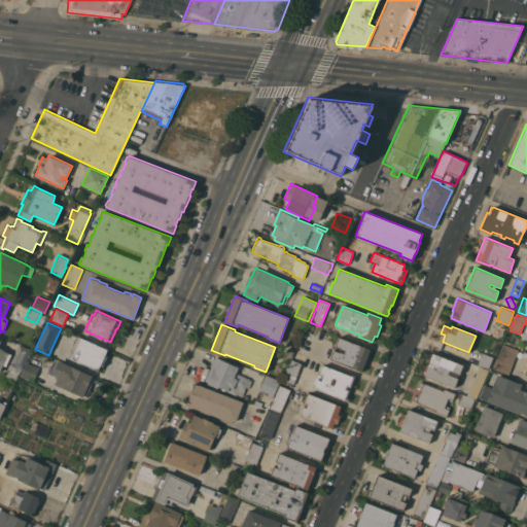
[(78,336),(107,349),(105,354),(108,355),(106,359),(106,358),(104,363),(103,366),(100,365),(98,371),(68,356),(78,336)]
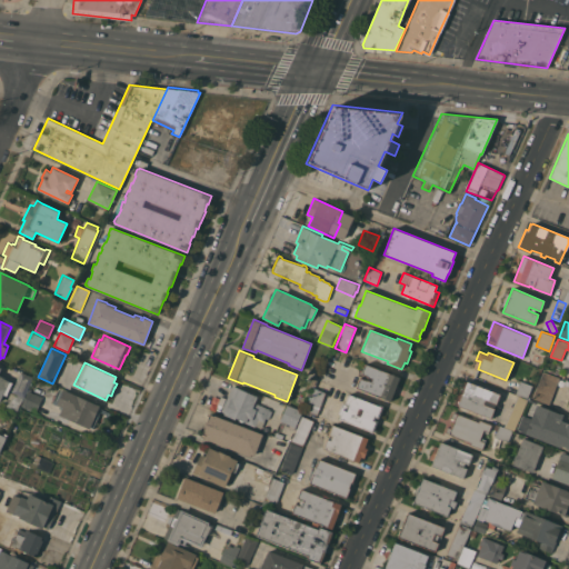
[(399,377),(390,401),(356,388),(360,378),(363,379),(366,380),(368,380),(371,381),(372,379),(369,377),(367,376),(361,373),(366,363),(399,377)]
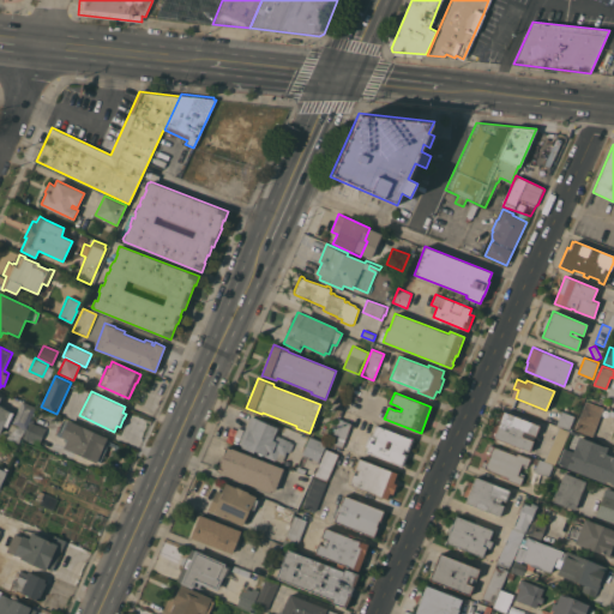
[(0,396),(1,397),(0,399),(0,405),(2,407),(2,408),(13,413),(7,427),(4,425),(0,432),(0,396)]
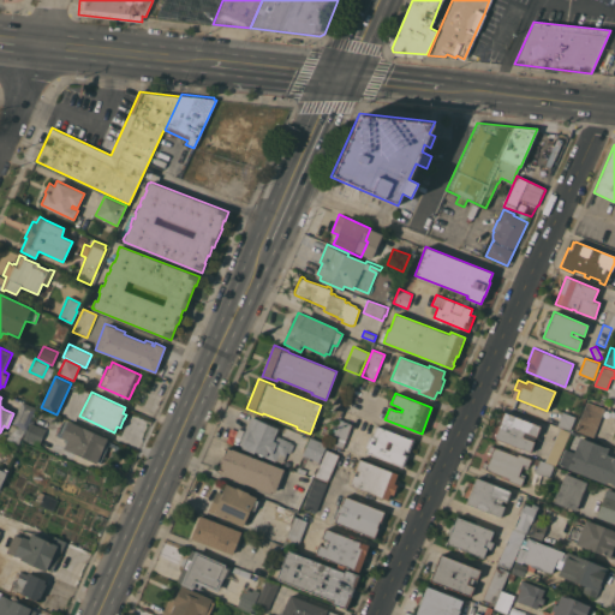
[(18,443),(6,439),(17,428),(18,428),(19,425),(12,423),(23,401),(36,407),(27,429),(25,429),(18,443)]
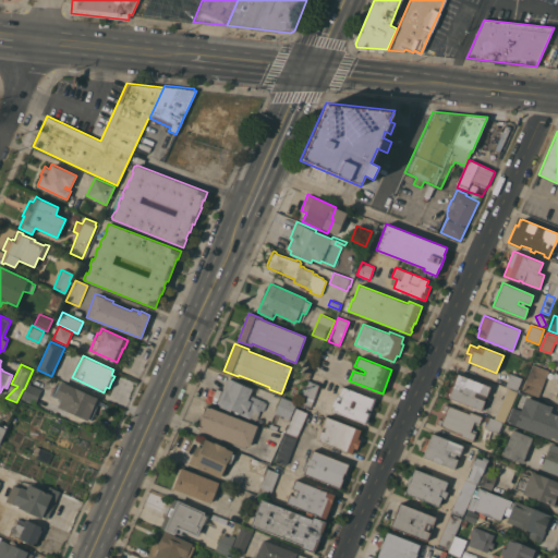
[(548,370),(538,397),(522,390),(533,364),(548,370)]
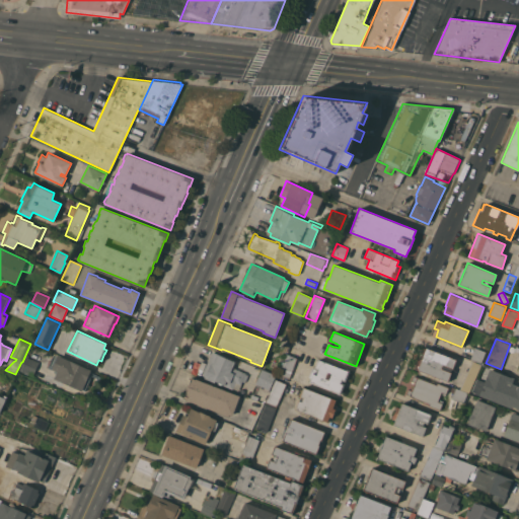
[(456,359),(452,368),(443,364),(441,368),(451,372),(447,381),(418,370),(421,361),(419,361),(421,355),(423,356),(426,348),(456,359)]
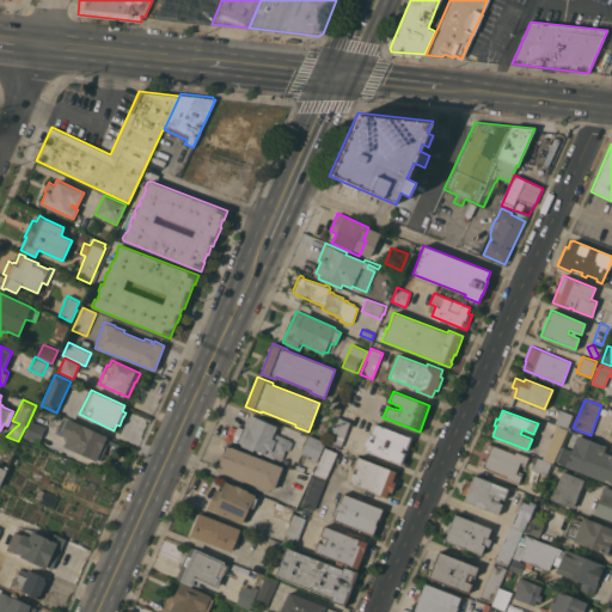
[(568,428),(555,423),(560,410),(573,415),(568,428)]
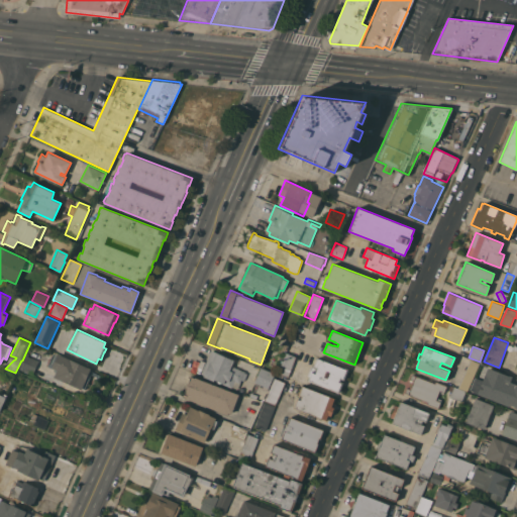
[(211,349),(234,359),(231,366),(245,372),(245,373),(247,374),(244,381),(241,380),(237,389),(232,387),(231,388),(222,384),(222,383),(214,379),(213,381),(203,376),(204,375),(201,373),(211,349)]
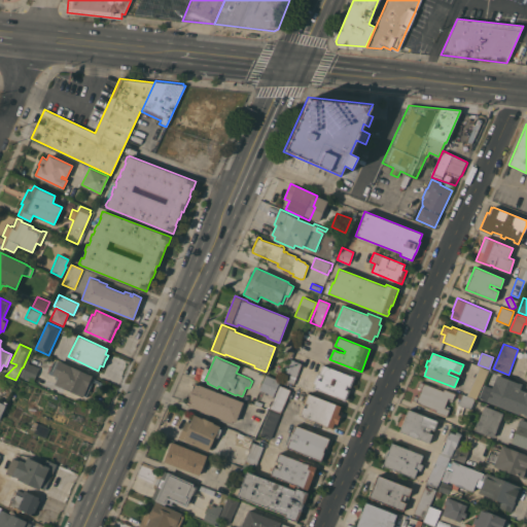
[(293,385),(282,380),(291,359),(302,363),(293,385)]
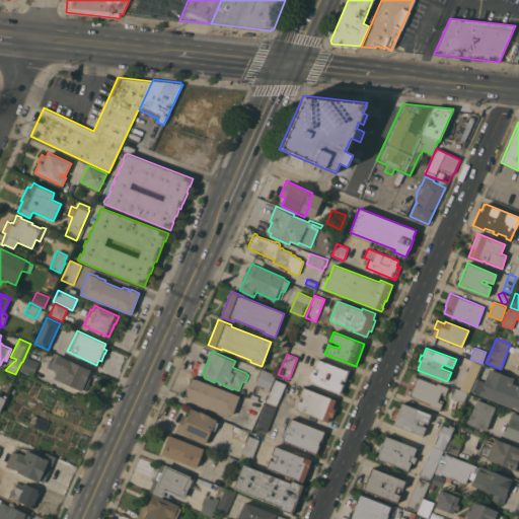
[(90,372),(92,373),(84,390),(82,389),(81,391),(54,378),(57,371),(49,367),(51,364),(53,365),(57,355),(91,370),(90,372)]
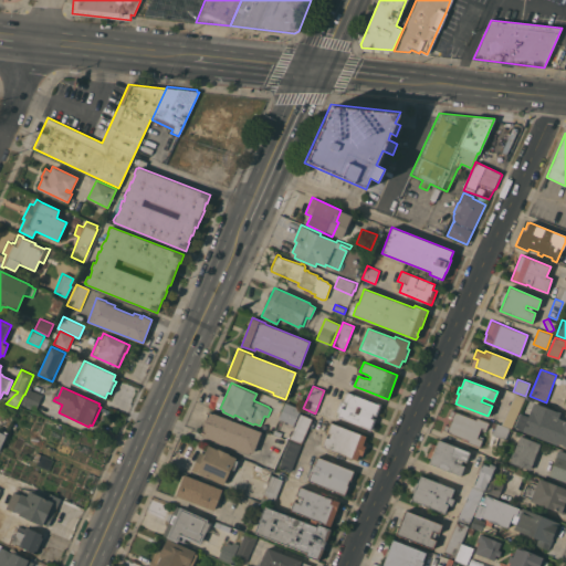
[(35,410),(21,404),(29,388),(42,395),(35,410)]
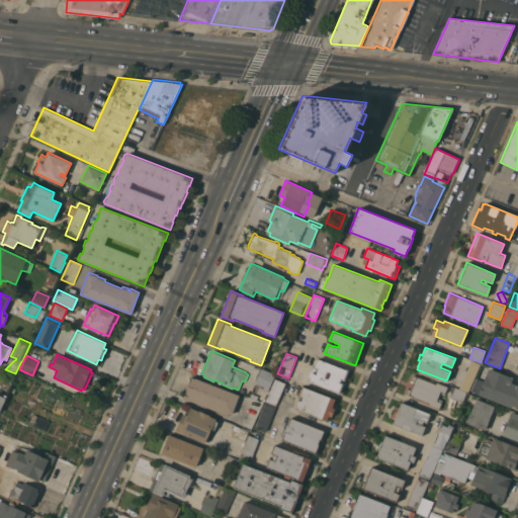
[(345,369),(346,368),(349,369),(344,380),(341,379),(341,381),(344,382),(339,394),(336,393),(337,392),(310,380),(313,372),(316,374),(319,368),(315,366),(318,358),(345,369)]
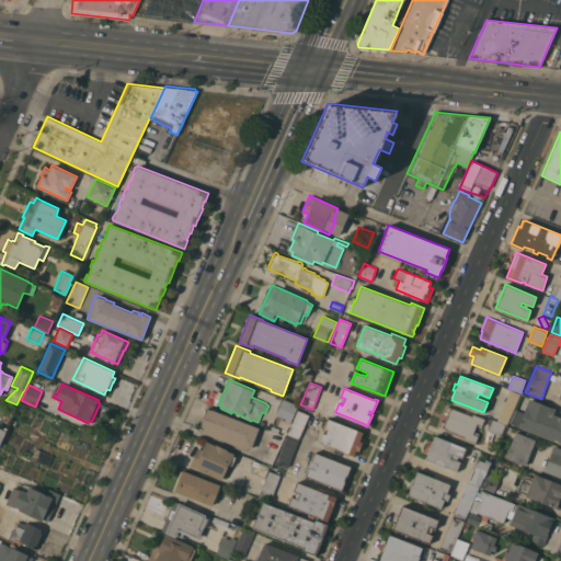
[(507,422),(496,418),(510,389),(519,393),(507,422)]
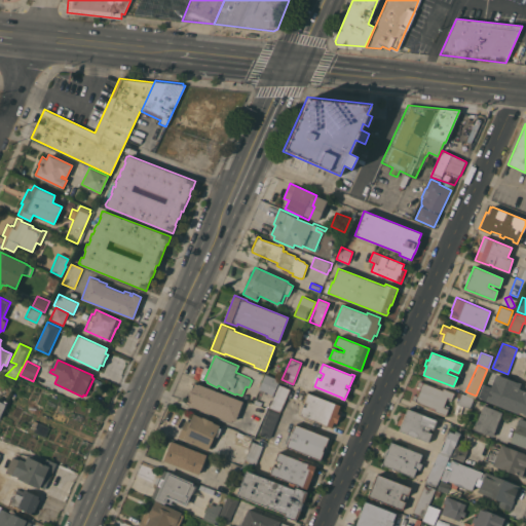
[(279,379),(273,395),(259,388),(265,373),(279,379)]
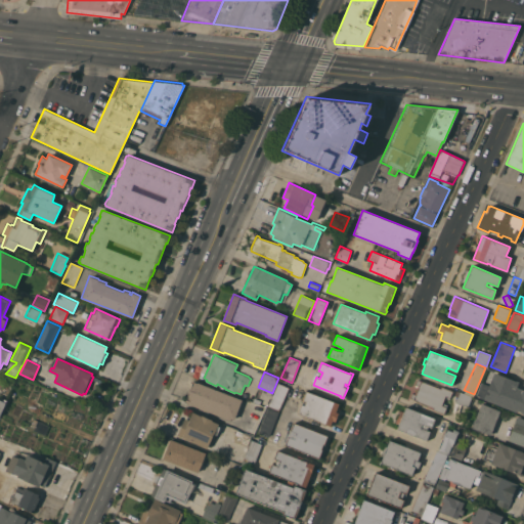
[(519,382),(517,387),(523,389),(523,413),(522,413),(521,411),(517,410),(516,411),(484,399),(484,398),(477,395),(481,382),(489,385),(494,372),(519,382)]
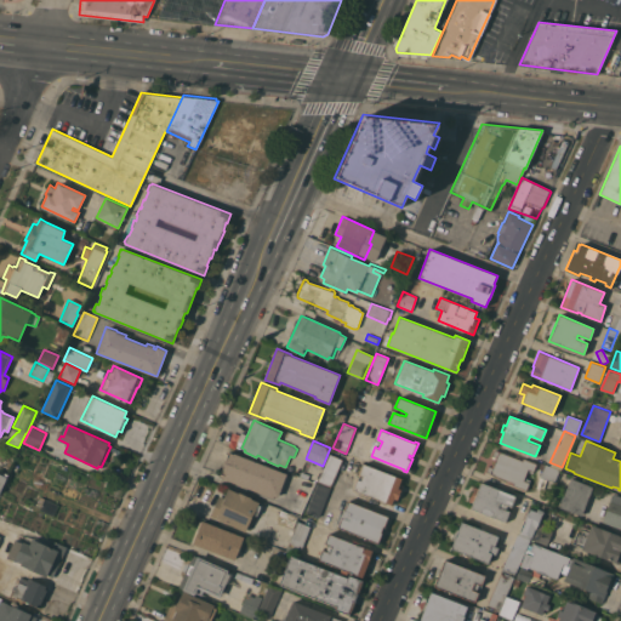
[(489,466),(491,467),(496,456),(493,455),(495,450),(523,461),(523,459),(536,463),(534,471),(528,468),(525,478),(530,479),(527,490),(513,485),(514,482),(486,471),(489,466)]
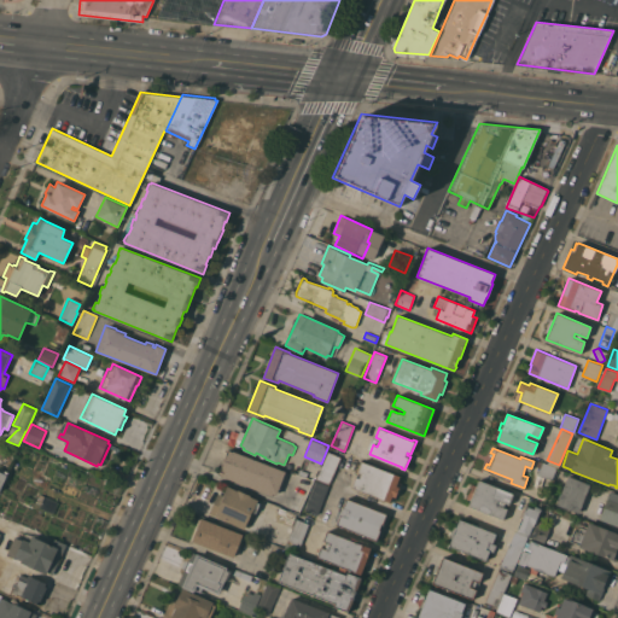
[(227,449),(232,452),(232,450),(285,472),(277,495),(273,493),(272,496),(221,476),(223,472),(219,471),(227,449)]
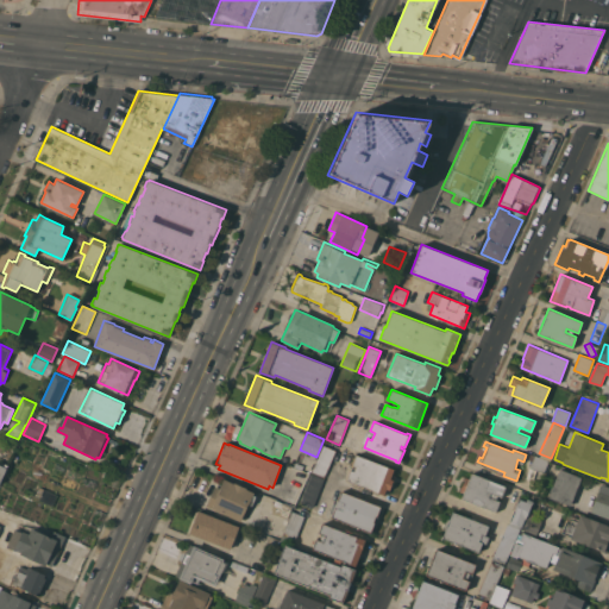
[(324,477),(312,472),(324,445),(336,450),(324,477)]
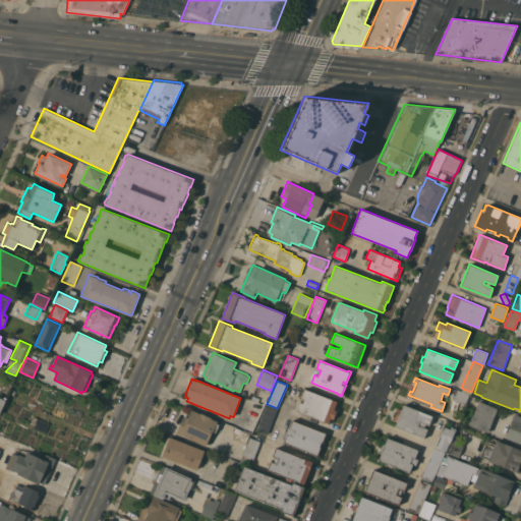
[(337,401),(334,409),(337,410),(334,419),(331,418),(329,423),(296,411),(299,401),(302,402),(304,399),(301,398),(304,389),(337,401)]
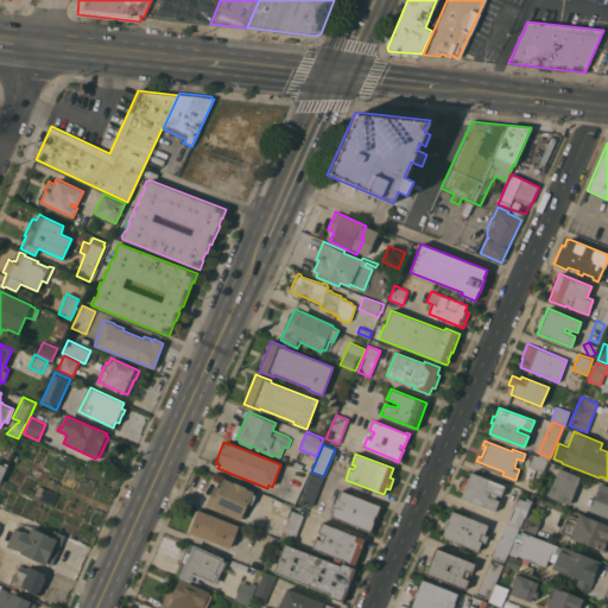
[(543,472),(530,467),(534,454),(548,460),(543,472)]
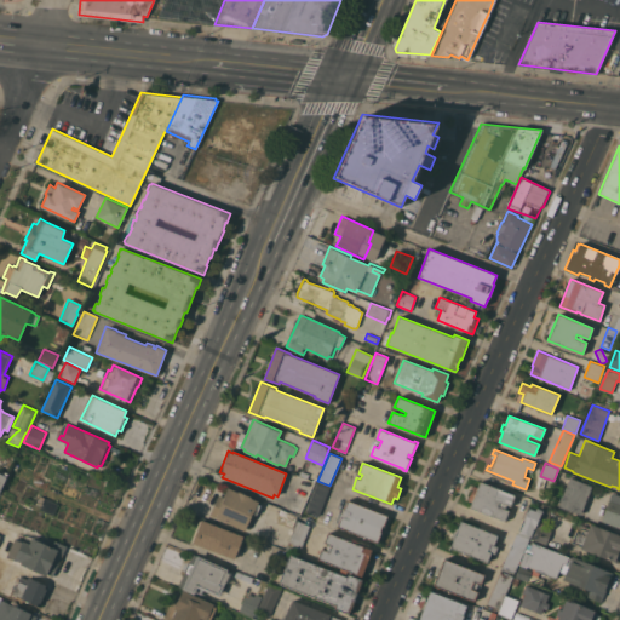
[(592,486),(580,515),(558,506),(569,477),(592,486)]
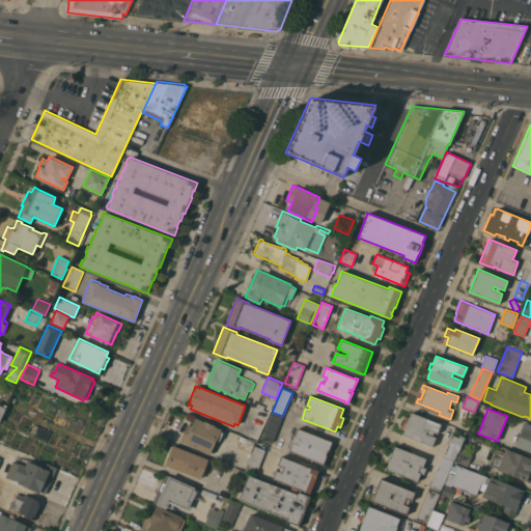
[(441,424),(438,434),(428,429),(426,434),(436,437),(432,446),(402,435),(412,412),(441,424)]
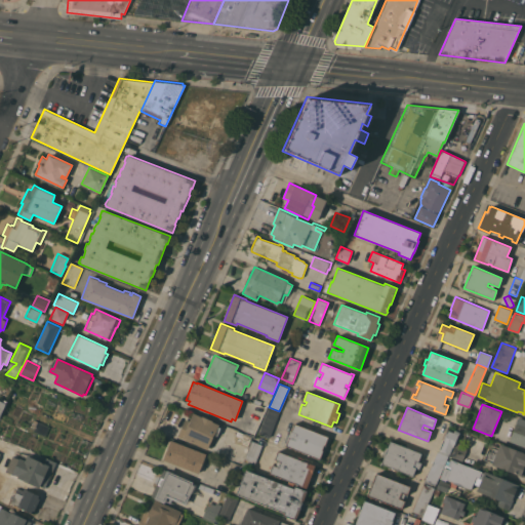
[(279,412),(270,436),(259,432),(268,408),(279,412)]
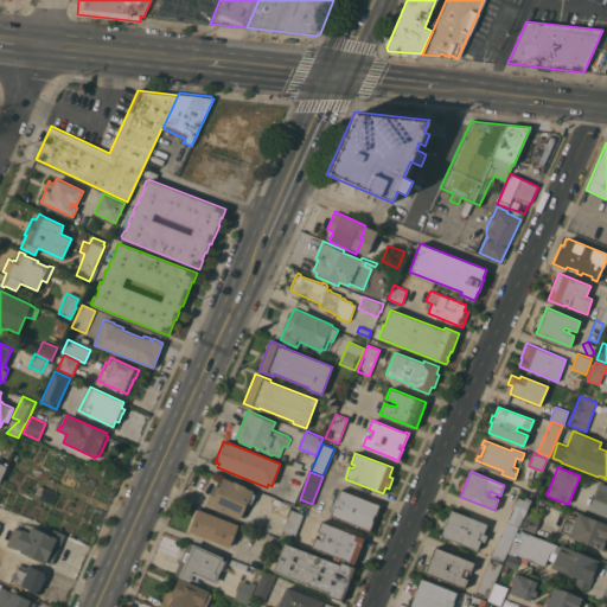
[(234,481),(234,480),(246,486),(246,487),(254,491),(253,493),(255,494),(244,517),(242,516),(240,519),(205,504),(213,484),(219,486),(223,477),(234,481)]
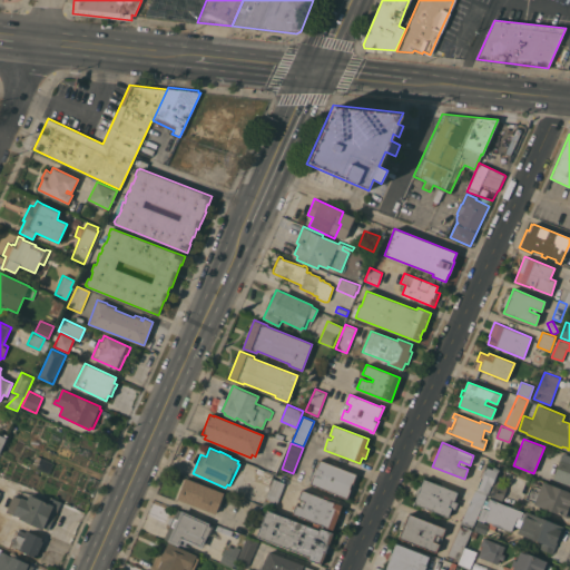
[(569,455),(569,484),(552,479),(562,453),(569,455)]
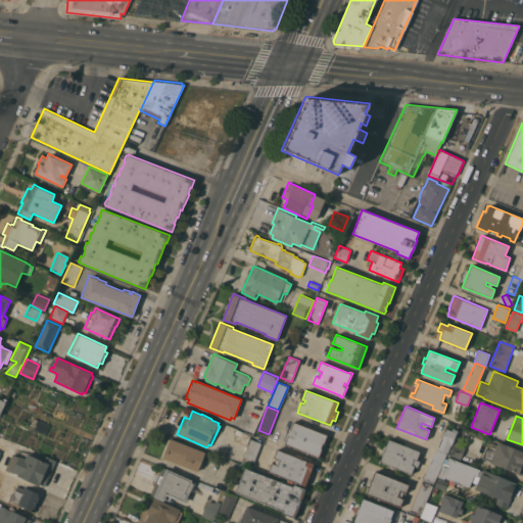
[(49,424),(45,434),(33,429),(35,426),(31,425),(34,418),(49,424)]
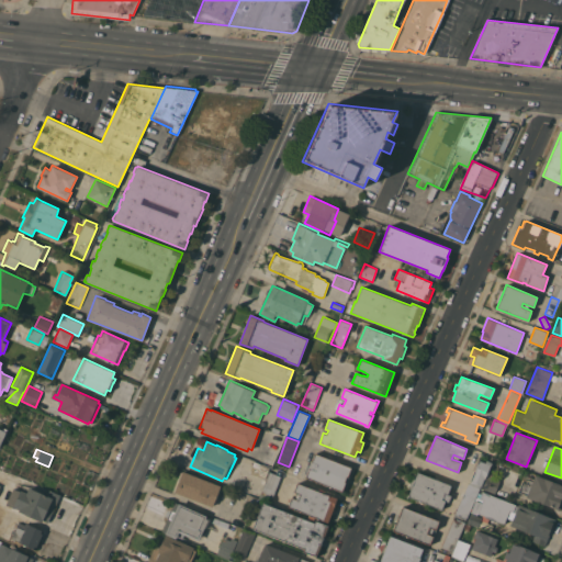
[(352,468),(348,478),(346,481),(347,481),(343,492),(306,478),(310,469),(308,469),(311,461),(312,462),(315,452),(352,468)]
